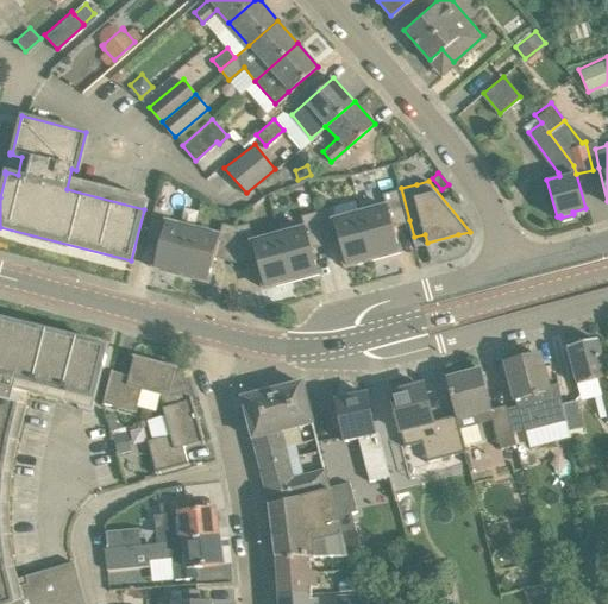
[(363,211),(375,257),(401,250),(395,224),(409,220),(401,188),(387,193),(389,203),(363,211)]
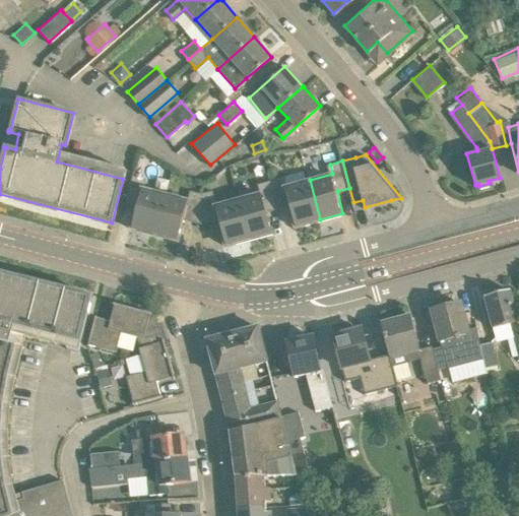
[(131,228),(153,234),(165,194),(142,189),(145,178),(131,174),(124,202),(136,206),(131,228)]
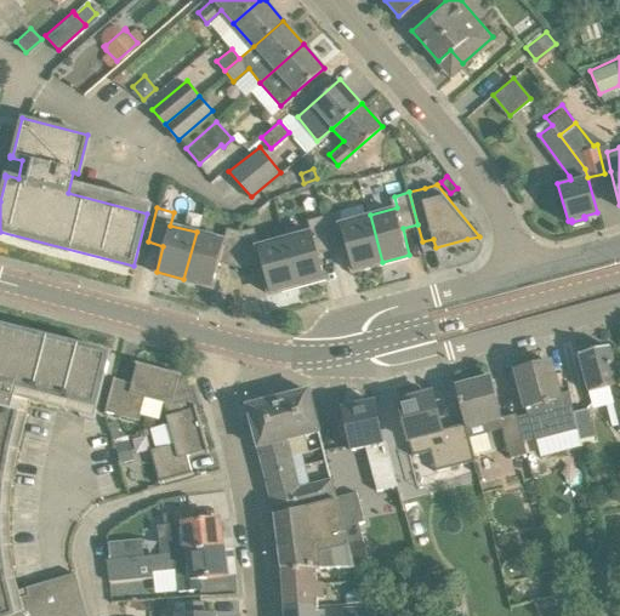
[(352,271),(382,262),(370,215),(341,223),(337,209),(322,212),(331,247),(345,244),(352,271)]
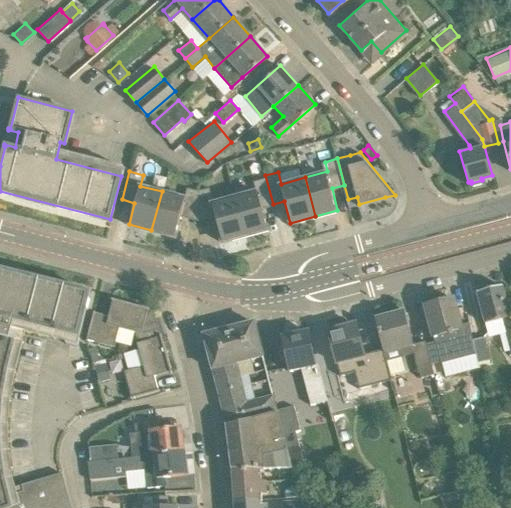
[(234,196),(244,235),(267,229),(261,207),(273,204),(265,175),(252,179),(255,191),(234,196)]
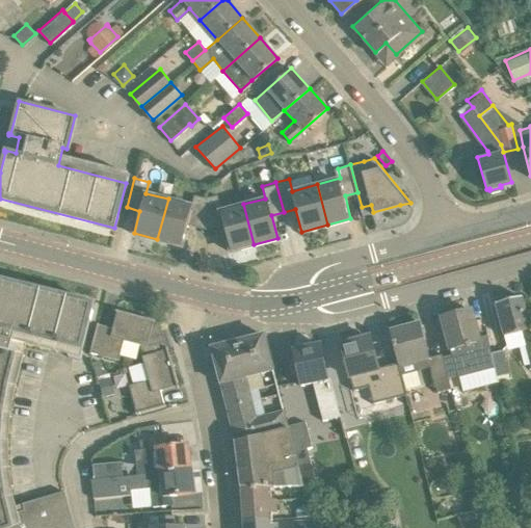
[(181,245),(187,222),(205,228),(205,196),(193,193),(190,205),(168,199),(157,239),(181,245)]
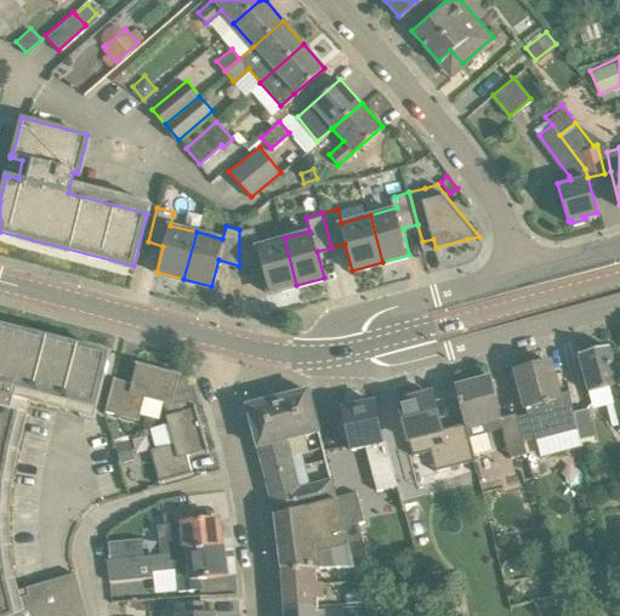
[(268,292),(296,285),(284,238),(257,245),(252,226),(239,229),(239,266),(260,260),(268,292)]
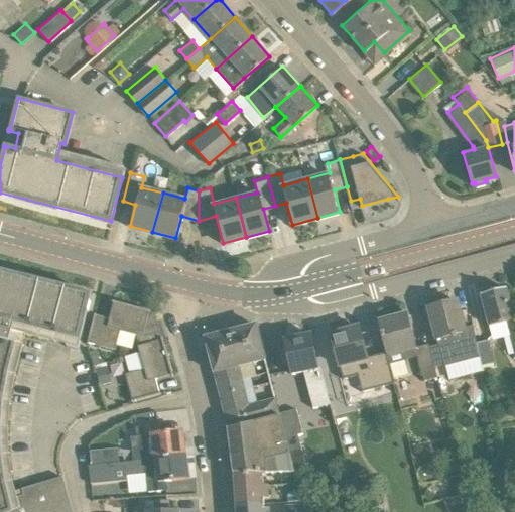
[(72,511),(62,476),(49,480),(48,480),(44,481),(44,482),(6,493),(3,481),(0,461),(0,409),(1,398),(6,371),(15,334),(12,333),(15,322),(68,335),(66,344),(77,347),(91,291),(0,268),(0,511),(72,511)]
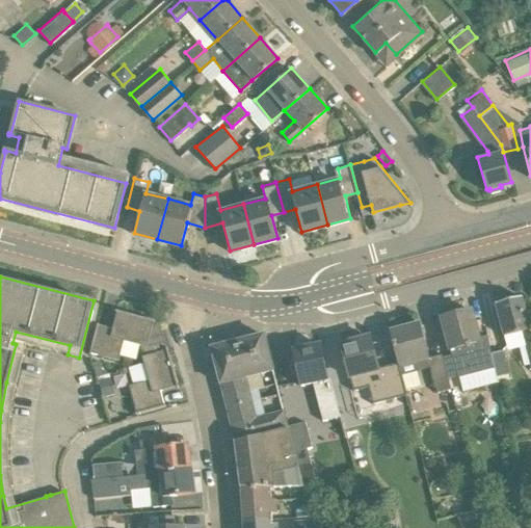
[(496,301),(503,334),(521,330),(530,367),(530,366),(530,308),(530,307),(525,308),(522,295),(496,301)]
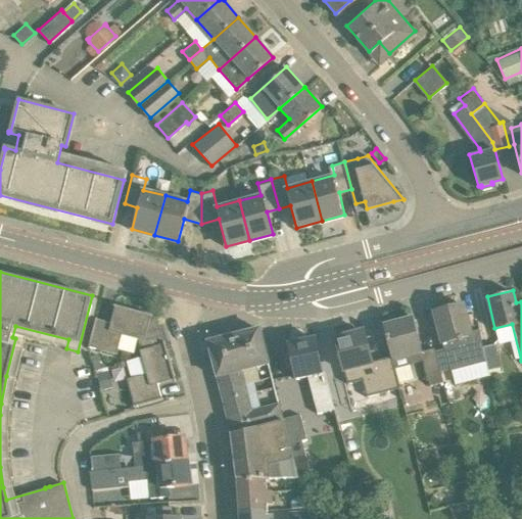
[(464,302),(433,311),(441,343),(442,343),(443,347),(434,349),(439,370),(448,368),(449,369),(484,360),(482,345),(480,337),(479,328),(471,330),(464,302)]
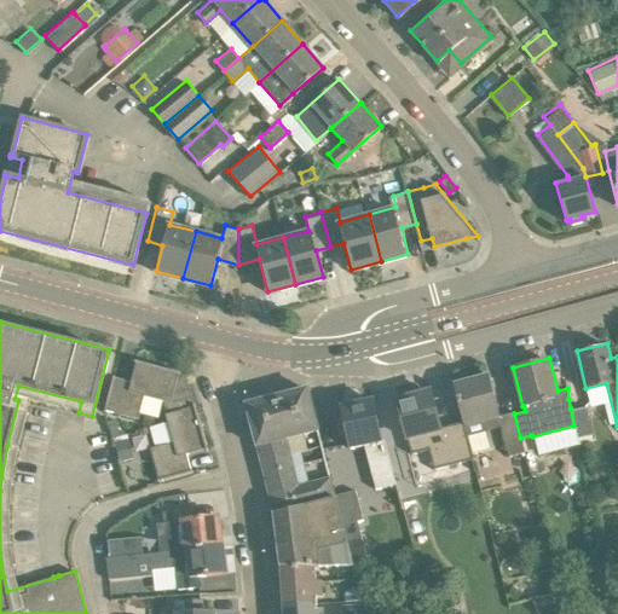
[(180,371),(134,359),(134,361),(136,361),(131,381),(115,376),(115,375),(113,375),(104,410),(105,410),(107,409),(138,417),(144,394),(162,399),(167,412),(165,413),(167,421),(197,412),(195,403),(194,404),(185,374),(179,372),(180,371)]
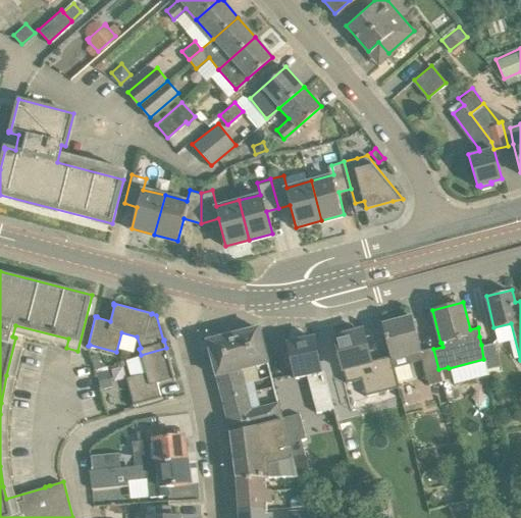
[(389,354),(393,366),(396,381),(412,376),(407,355),(420,352),(420,349),(411,316),(381,323),(389,354)]
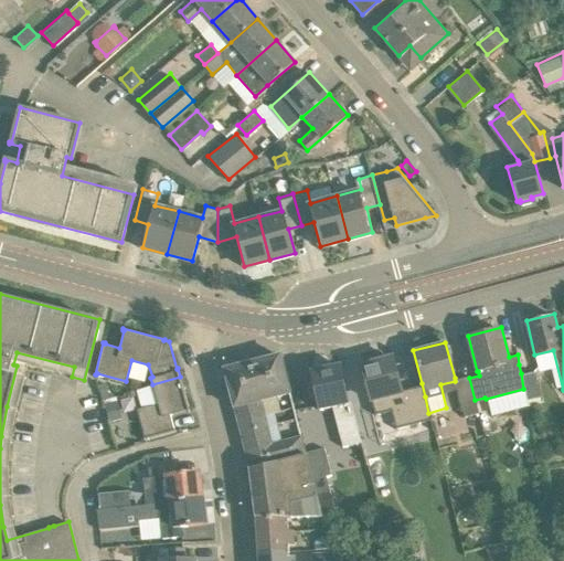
[(322,515),(312,477),(306,453),(305,451),(300,433),(283,437),(276,410),(280,409),(278,397),(290,393),(280,353),(224,368),(249,467),(256,516),(287,515),(287,516),(322,515)]
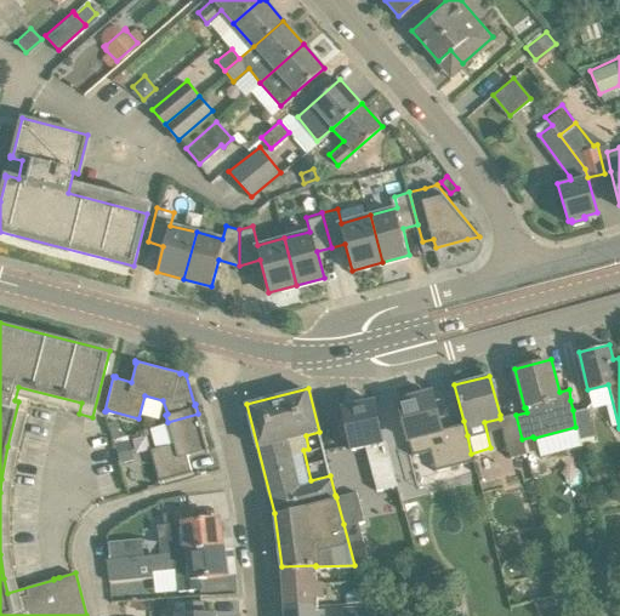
[(464,421),(441,427),(431,392),(397,400),(408,440),(425,434),(436,468),(473,458),(471,454),(467,435),(464,421)]
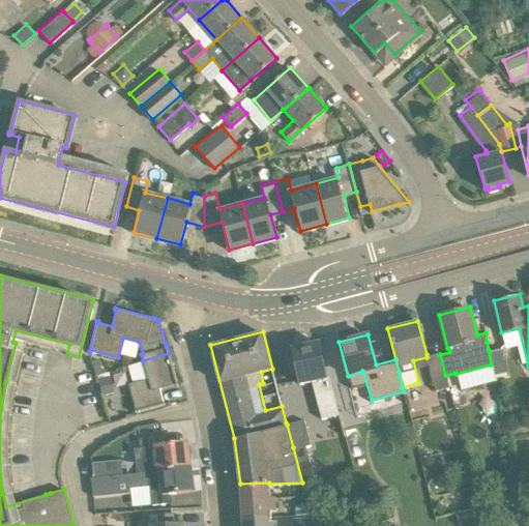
[(326,378),(319,342),(291,347),(299,383),(311,381),(320,417),(339,413),(328,377),(326,378)]
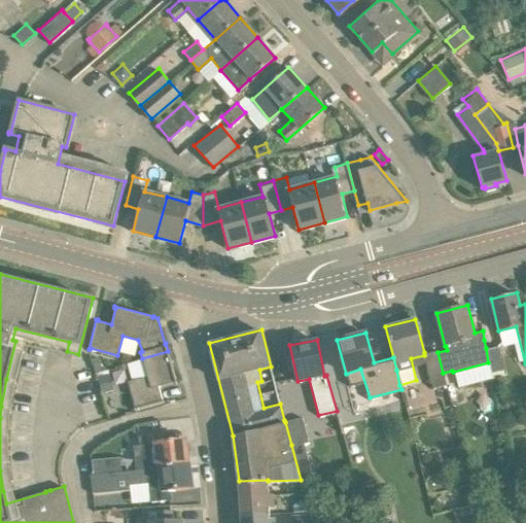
[(498,345),(486,348),(488,362),(490,371),(502,368),(498,345)]
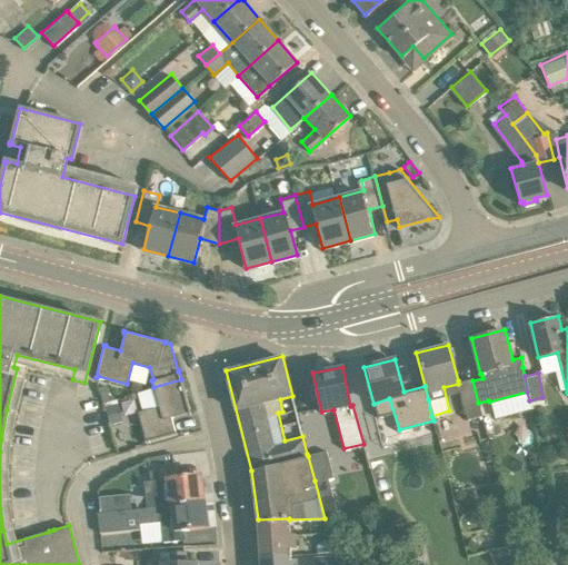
[(471,377),(458,380),(458,384),(467,418),(481,414),(478,403),(472,380),(471,377)]
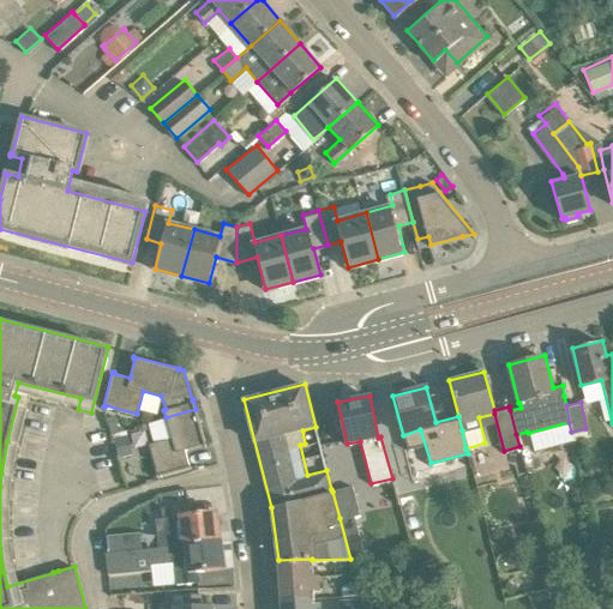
[(196,409),(166,417),(172,436),(149,442),(157,474),(156,474),(156,476),(191,466),(191,464),(188,465),(185,448),(204,444),(204,445),(206,444),(196,409)]
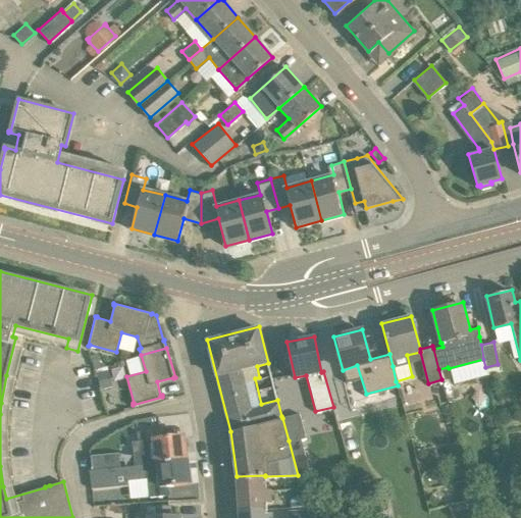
[(97,352),(90,354),(93,366),(100,364),(97,352)]
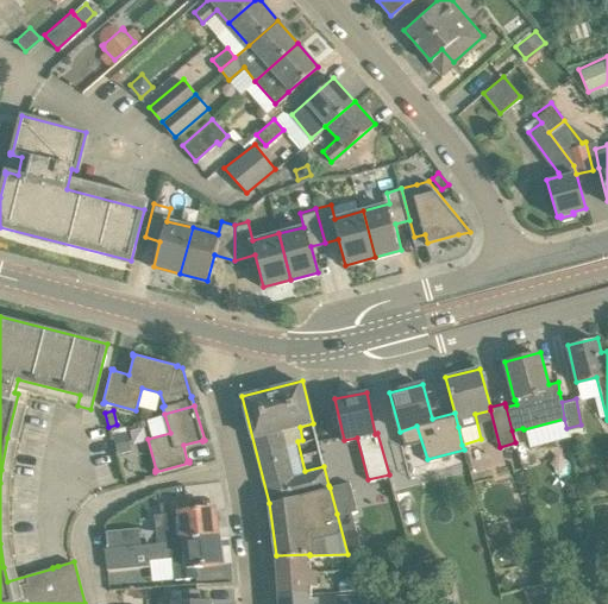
[(126,428),(112,433),(118,452),(132,448),(126,428)]
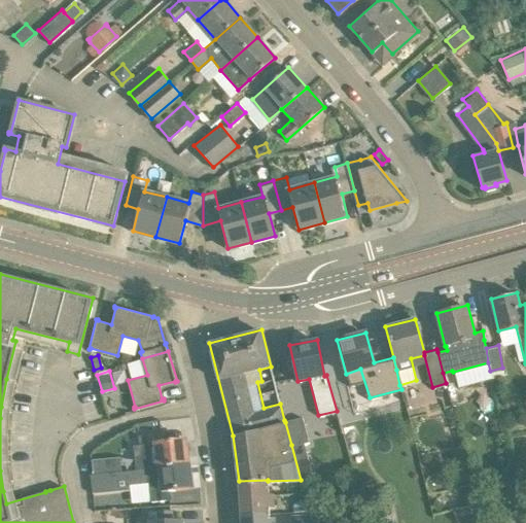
[(302,416),(284,420),(285,422),(291,445),(301,480),(313,476),(304,443),(309,442),(302,416)]
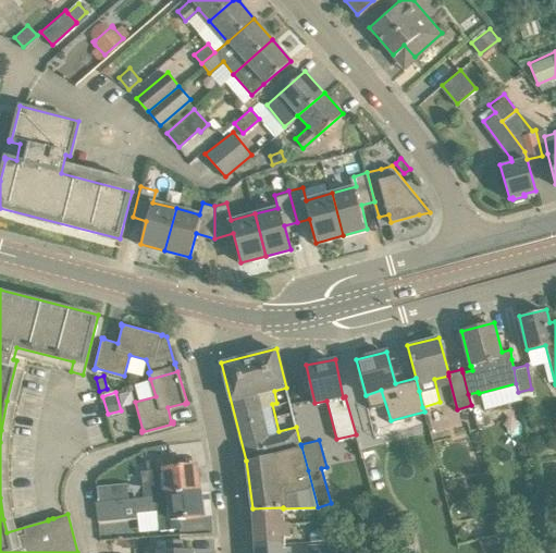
[(197,462),(172,465),(171,456),(147,459),(151,494),(153,493),(165,492),(200,488),(197,462)]
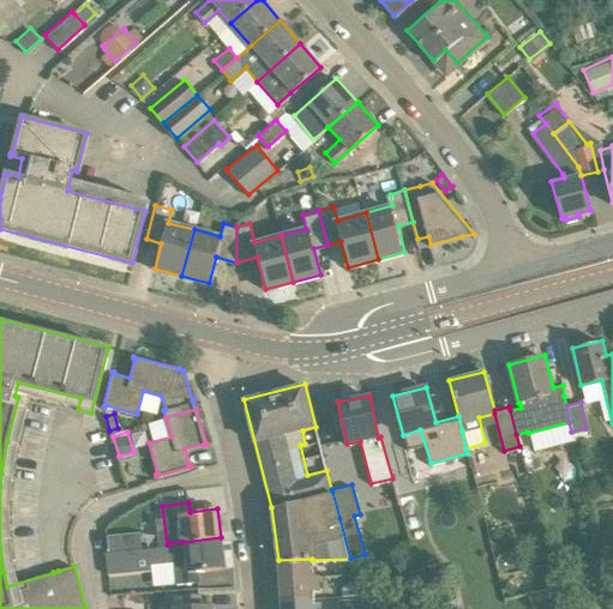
[(139,530),(107,534),(108,550),(112,550),(140,547),(139,530)]
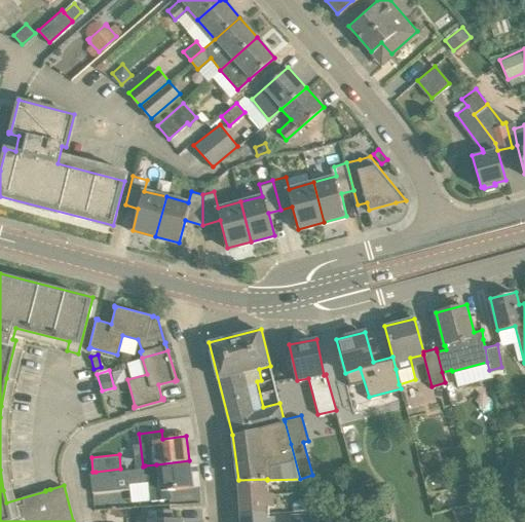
[(192,486),(189,460),(156,464),(145,465),(147,479),(145,480),(147,490),(149,490),(150,499),(170,497),(169,489),(192,486)]
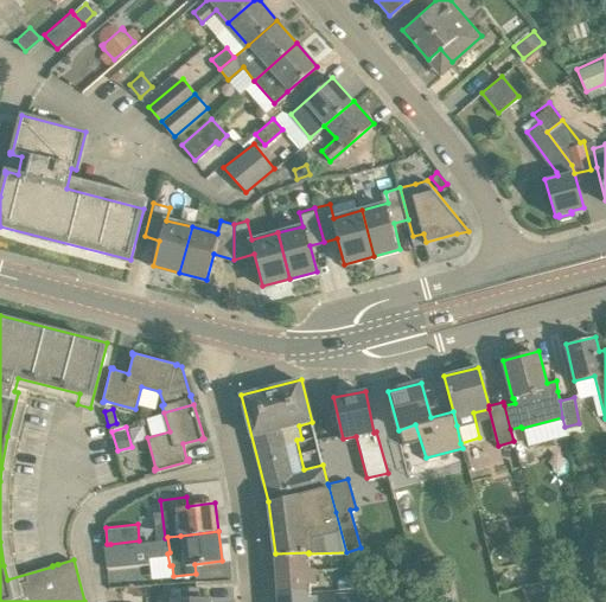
[(150,556),(148,540),(139,540),(110,544),(107,544),(102,544),(104,567),(127,564),(127,558),(150,556)]
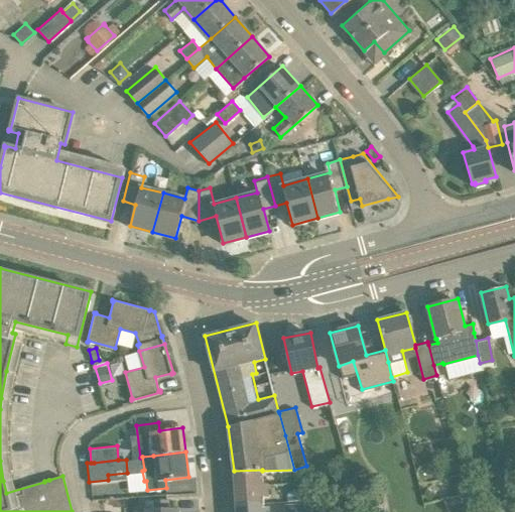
[(234,471),(235,503),(264,502),(264,496),(267,496),(266,483),(263,484),(262,471),(262,470),(234,471)]
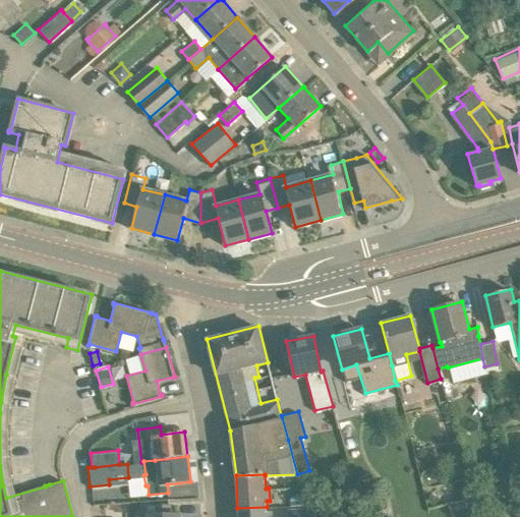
[(148,504),(148,514),(147,514),(146,516),(179,516),(179,514),(171,514),(170,503),(148,504)]
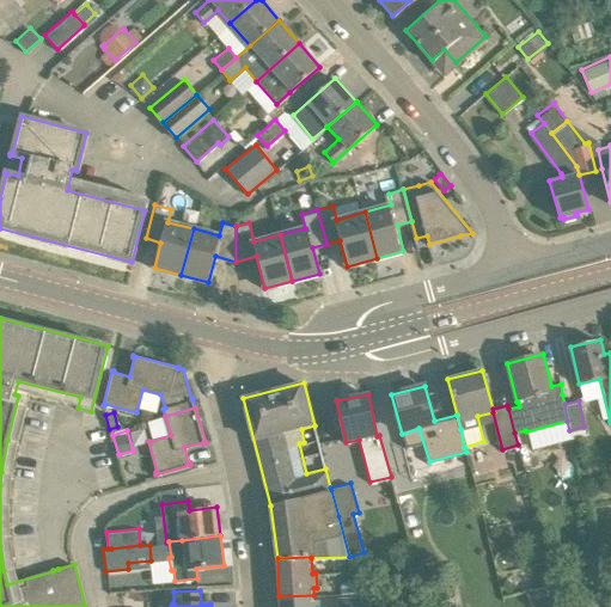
[(313,595),(279,596),(279,606),(318,606),(318,599),(315,600),(313,595)]
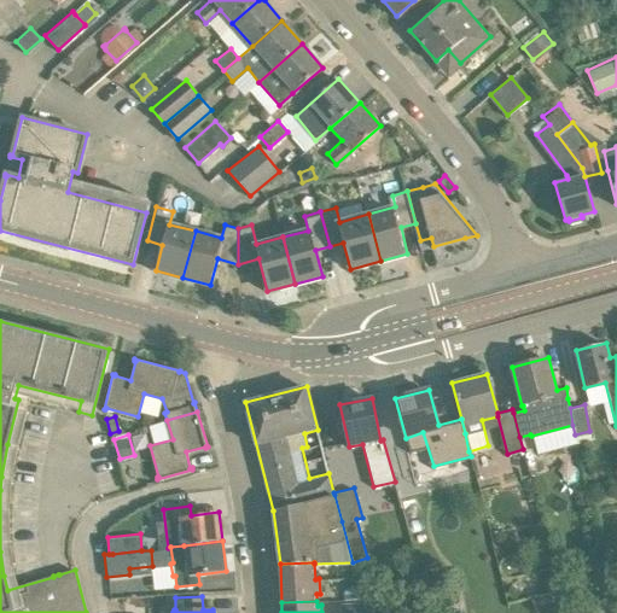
[(360,612),(360,602),(339,602),(339,612),(360,612)]
